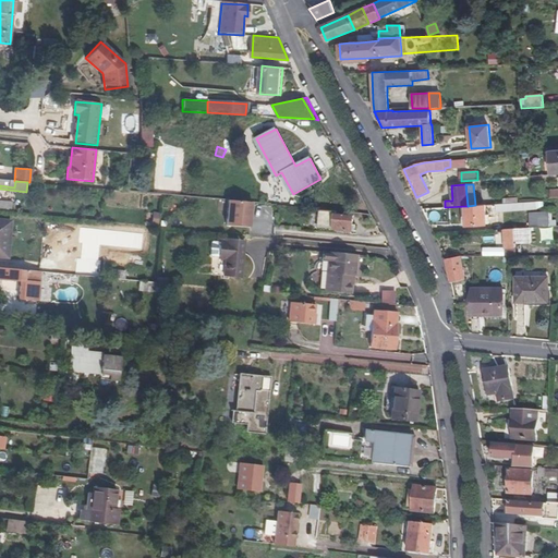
[(350,202),(356,197),(351,186),(343,190),(350,202)]
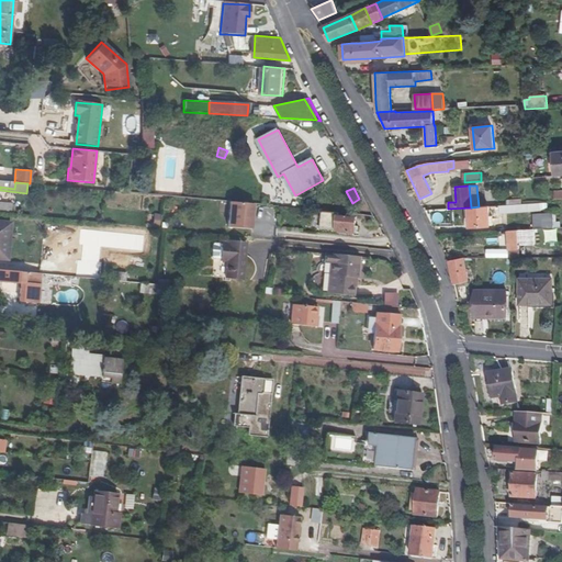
[(375,216),(364,197),(359,199),(352,203),(358,214),(375,216)]
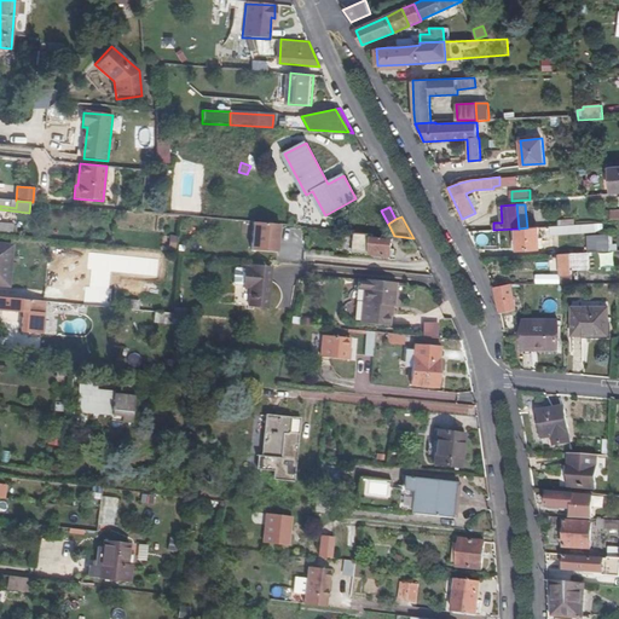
[(13,224),(0,223),(0,232),(13,233),(13,224)]
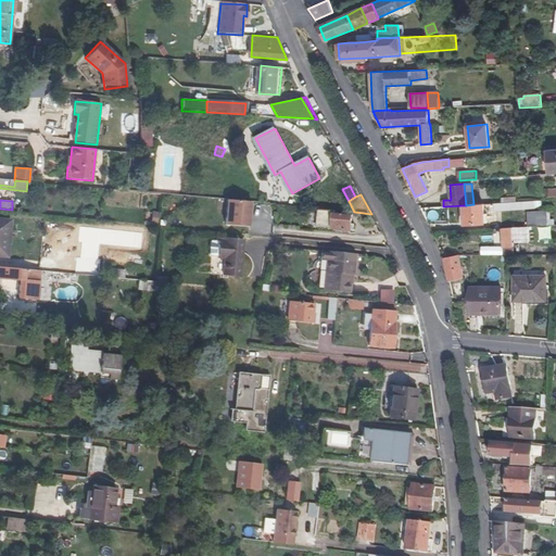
[(225,225),(249,227),(251,202),(228,200),(225,225)]
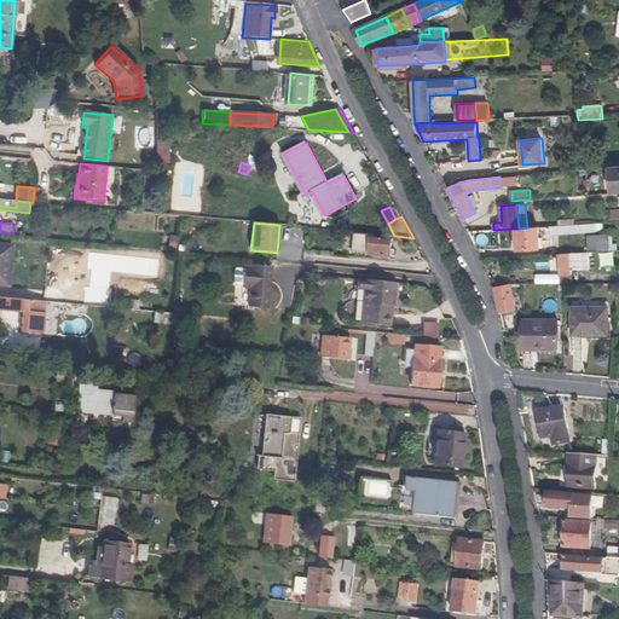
[(550,226),(550,235),(596,232),(595,224),(550,226)]
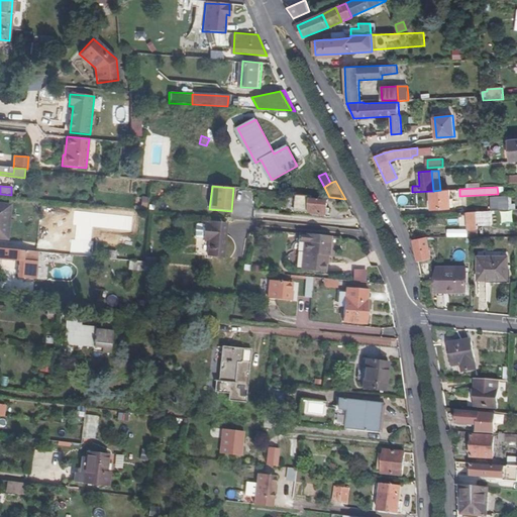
[(433,191),(431,191),(433,209),(451,208),(450,199),(449,190),(440,190),(433,191)]
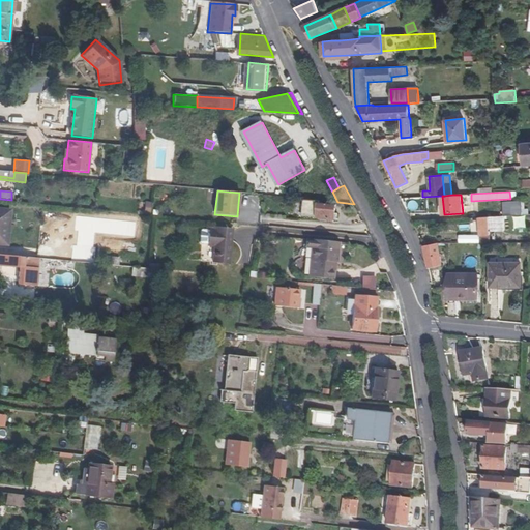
[(320,201),(304,199),(302,215),(330,218),(331,214),(335,214),(335,204),(320,203),(320,201)]
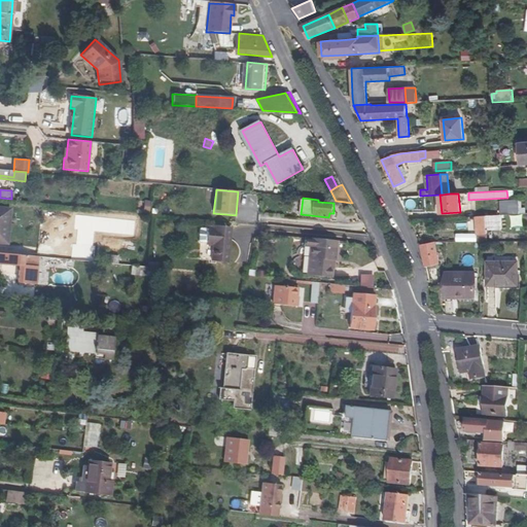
[(518,200),(500,201),(500,214),(519,213),(518,200)]
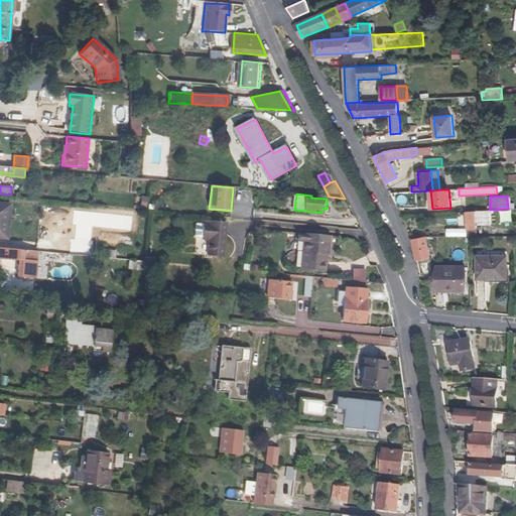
[(0,237),(7,239),(10,205),(0,204),(0,237)]
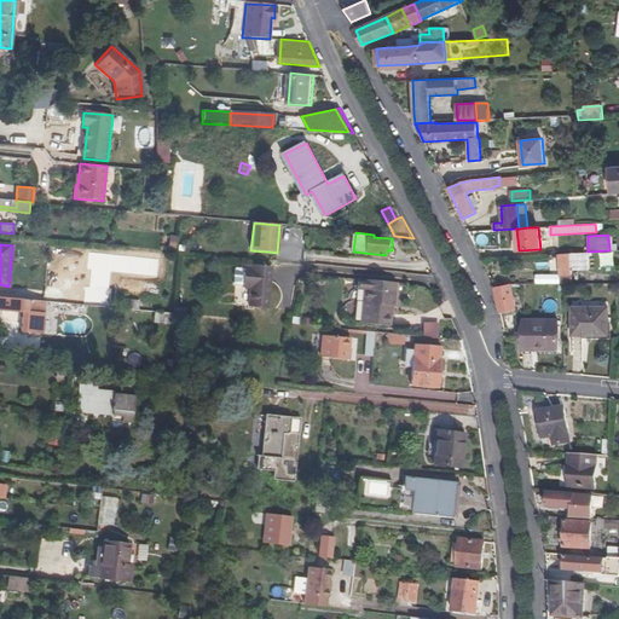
[(589,268),(588,252),(559,254),(560,275),(572,275),(572,268),(589,268)]
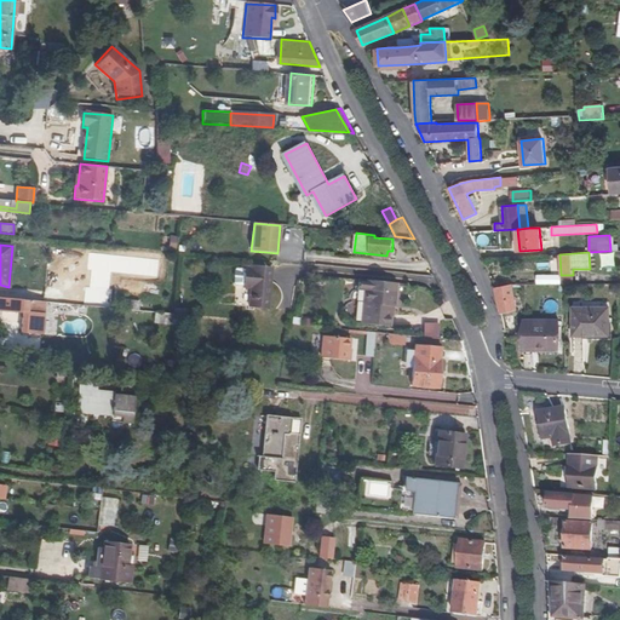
[(273,268),(252,265),(252,268),(245,268),(245,270),(236,269),(234,271),(233,283),(234,285),(244,286),(244,288),(250,288),(248,308),(269,309),(273,268)]
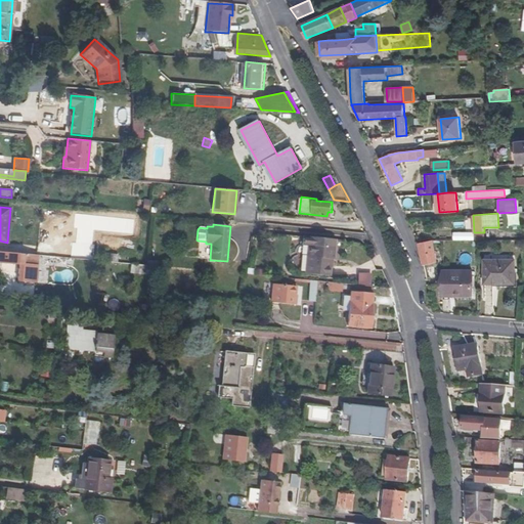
[(322,246),(322,238),(303,236),(302,245),(307,246),(305,274),(329,276),(331,259),(333,260),(335,247),(322,246)]
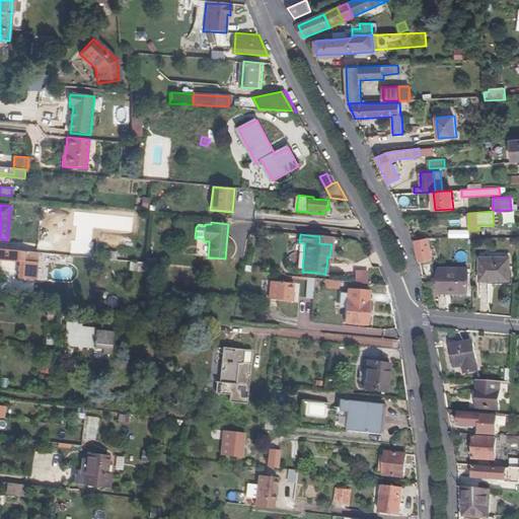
[(415,239),(420,263),(432,261),(428,238),(415,239)]
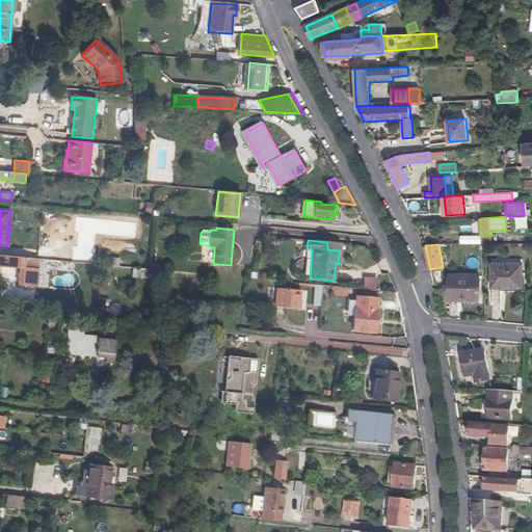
[(37,259),(0,255),(0,266),(21,268),(19,285),(35,286),(37,259)]
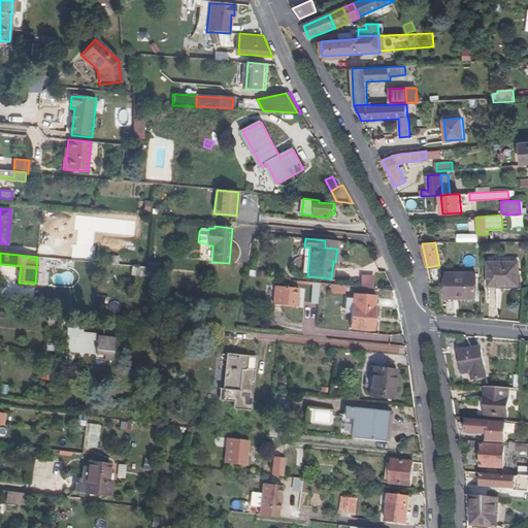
[(519,286),(519,262),(488,262),(488,286),(519,286)]
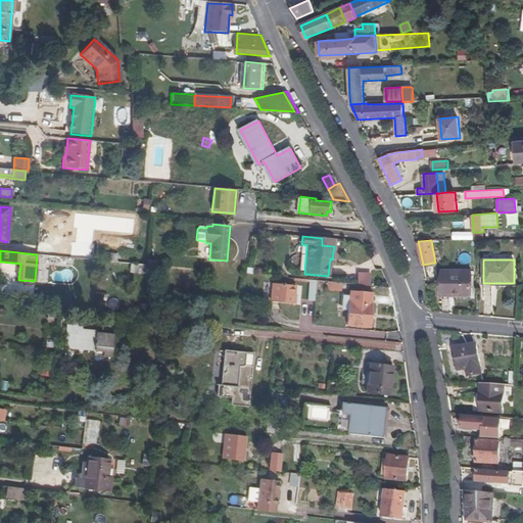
[(147,265),(131,264),(130,273),(157,276),(158,266),(147,265)]
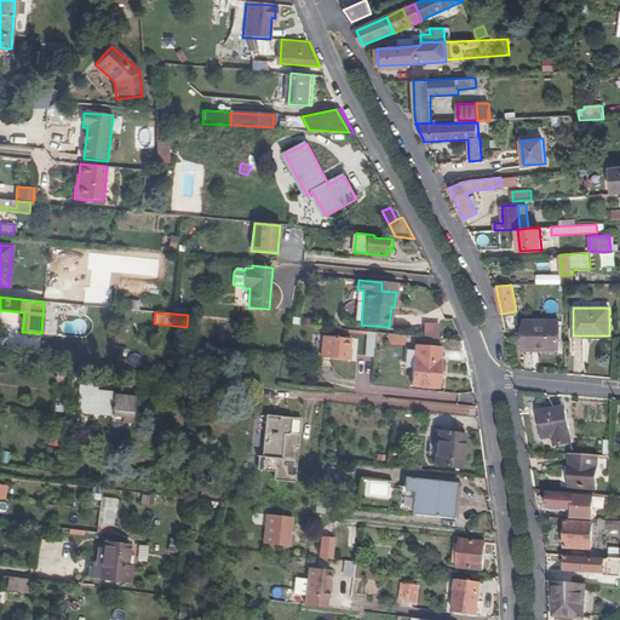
[(557,350),(557,321),(526,321),(526,348),(539,348),(539,350),(557,350)]
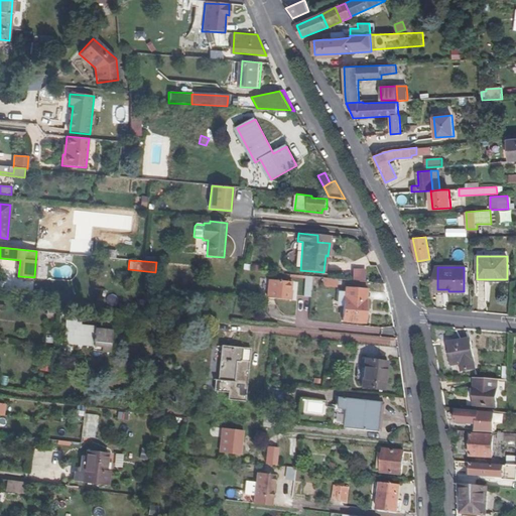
[(353,268),(352,280),(364,280),(365,269),(353,268)]
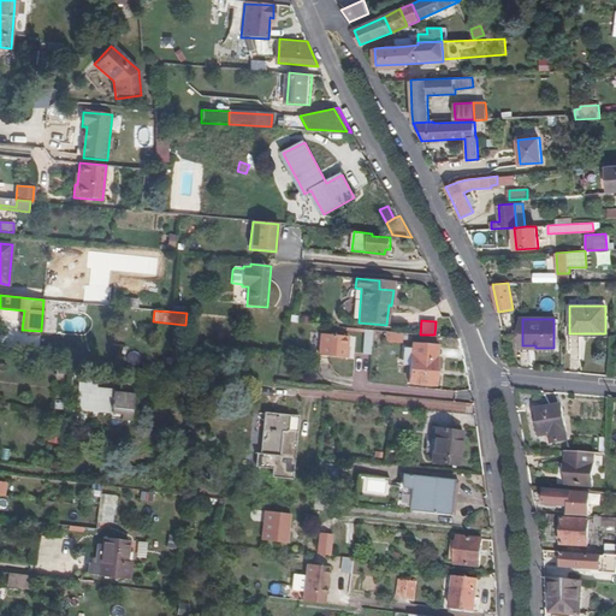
[(373,331),(365,330),(362,354),(371,355),(373,331)]
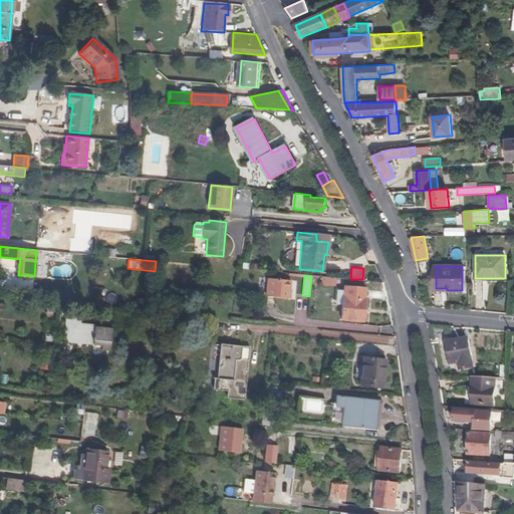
[(335,278),(322,277),(322,285),(334,286),(335,278)]
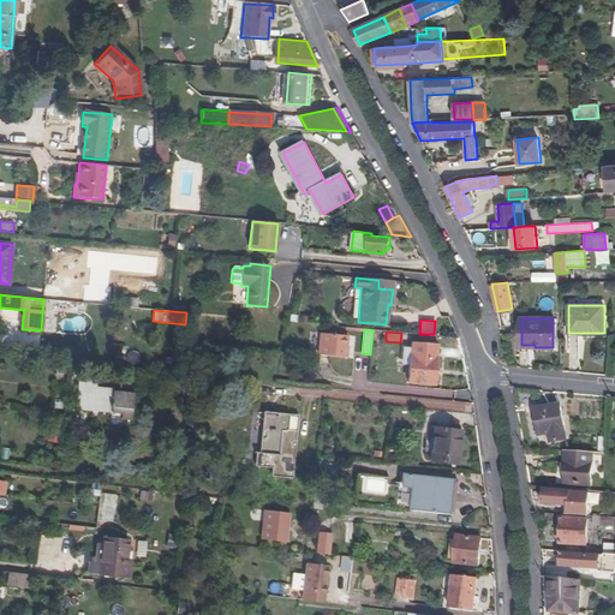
[(346,346),(347,336),(321,334),(318,356),(346,358),(347,346),(346,346)]
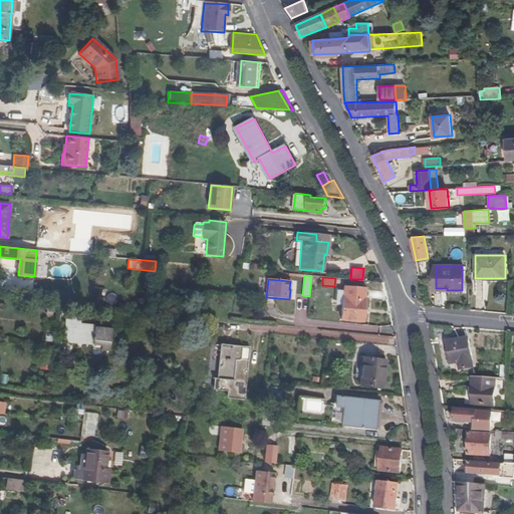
[(365,288),(343,286),(340,320),(363,322),(365,288)]
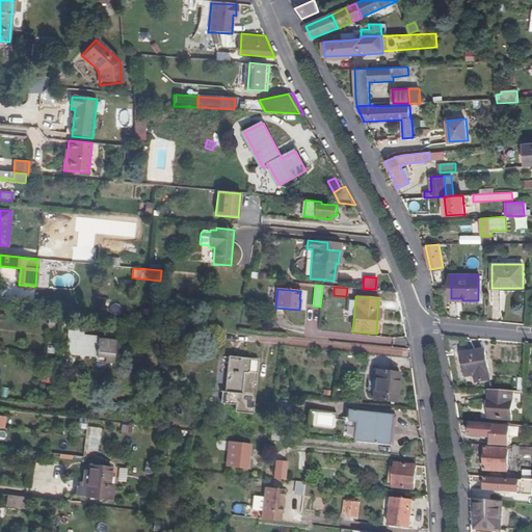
[(68,349),(71,321),(62,321),(61,334),(63,334),(61,349),(68,349)]
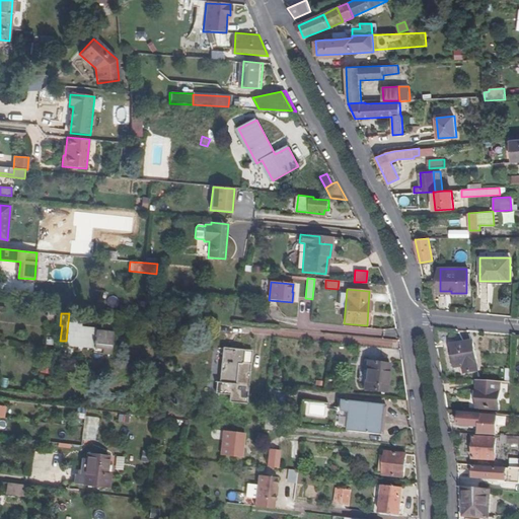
[(81,326),(81,314),(69,313),(66,341),(66,344),(93,347),(93,353),(110,355),(113,332),(112,332),(80,328),(81,326)]
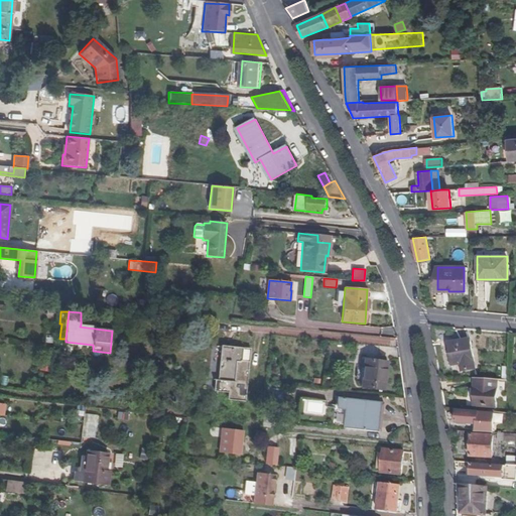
[(127,329),(129,312),(117,311),(115,328),(127,329)]
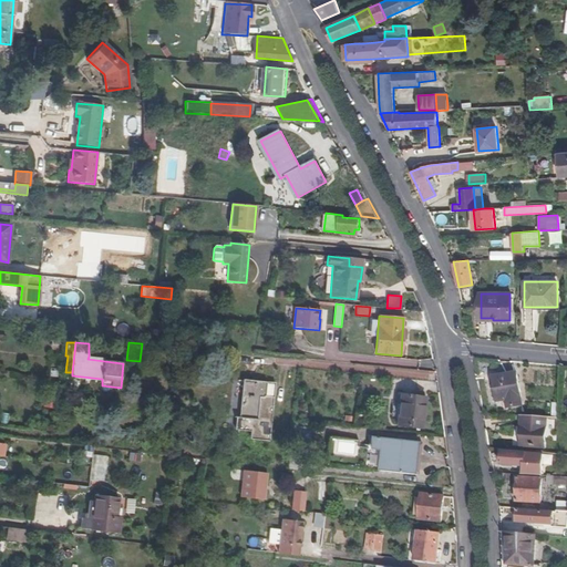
[(413,379),(434,379),(434,370),(414,370),(413,379)]
